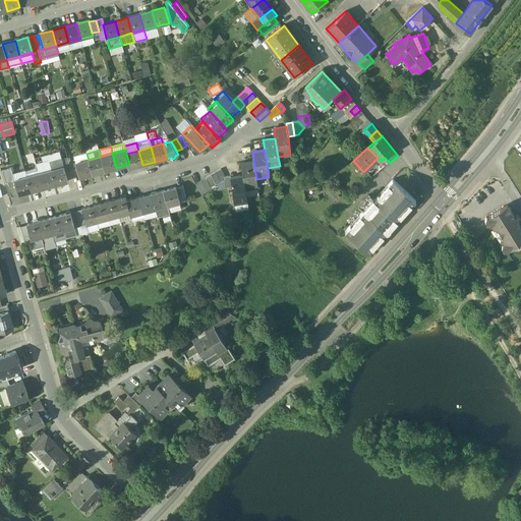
[(138,151),(126,154),(129,164),(130,168),(142,165),(138,151)]
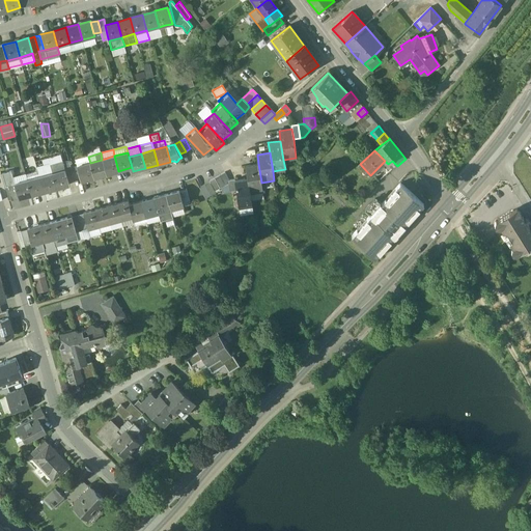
[(114,156),(102,160),(106,174),(118,171),(114,156)]
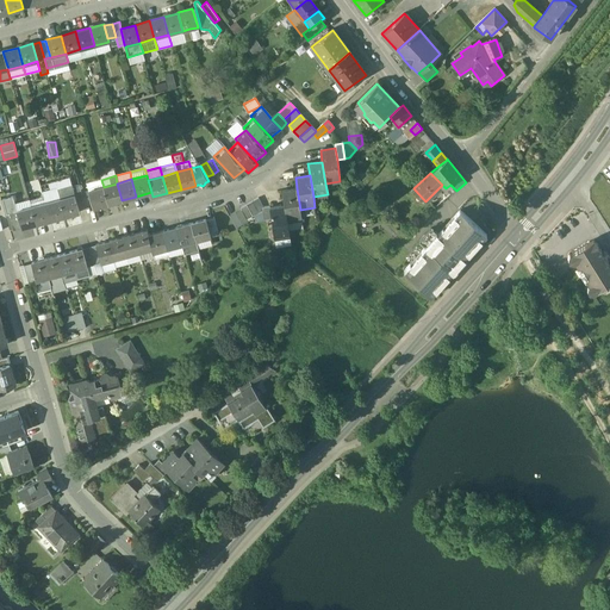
[(104,187),(103,187),(109,204),(122,200),(117,184),(104,187)]
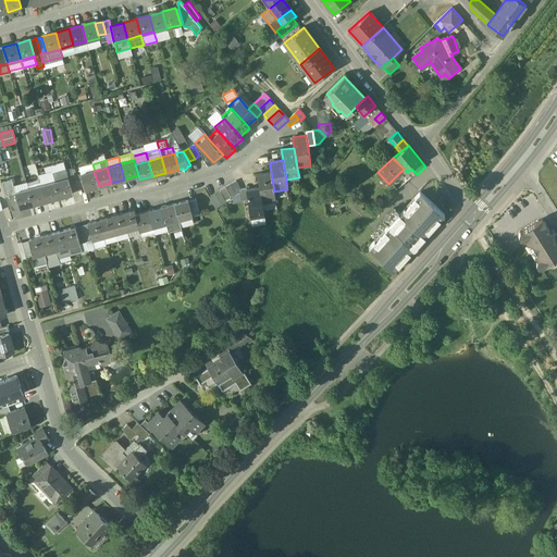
[(65,169),(52,173),(54,182),(69,177),(66,171),(65,169)]
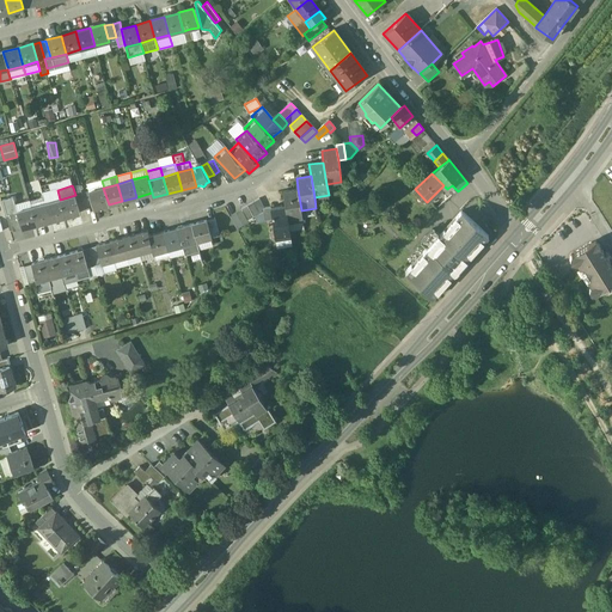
[(103,188),(89,191),(92,204),(93,209),(109,204),(103,188)]
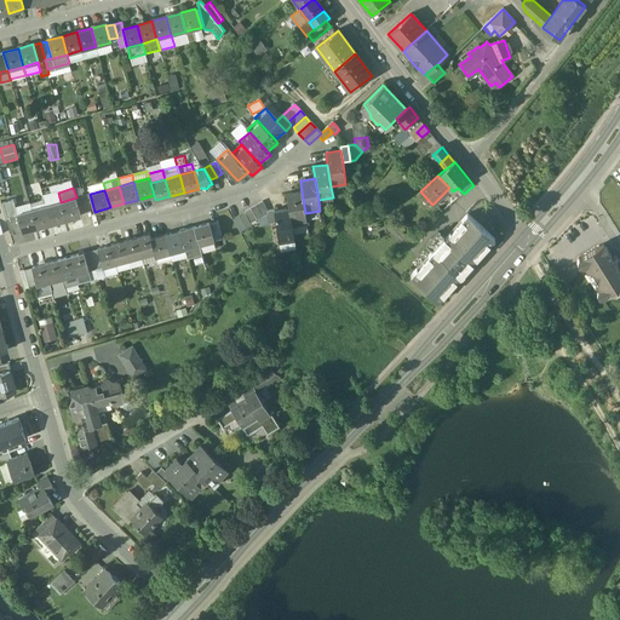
[(302,191),(287,194),(290,208),(292,227),(306,224),(305,213),(302,191)]
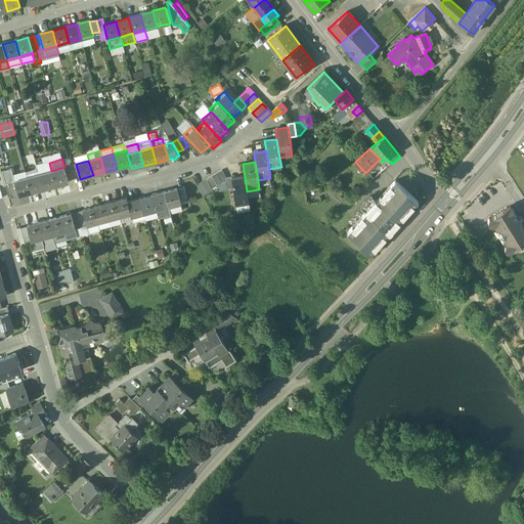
[(49,163),(37,166),(39,174),(51,171),(49,163)]
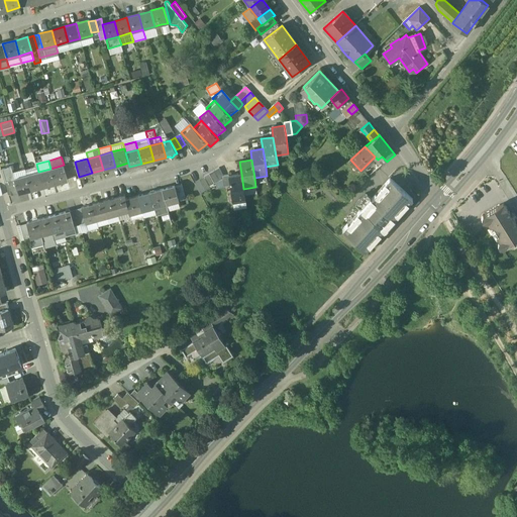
[(75,162),(69,164),(72,174),(78,173),(75,162)]
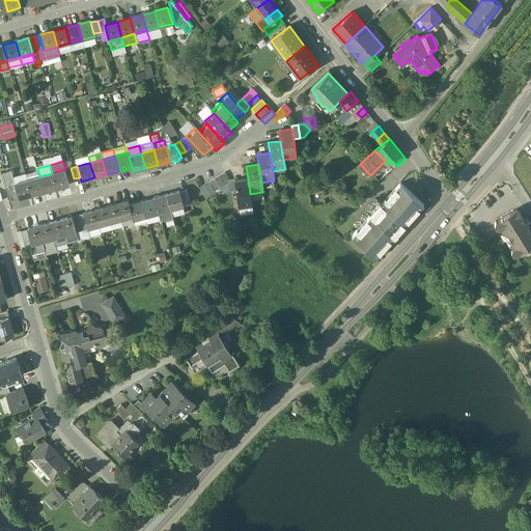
[(71,168),(65,169),(68,180),(74,178),(71,168)]
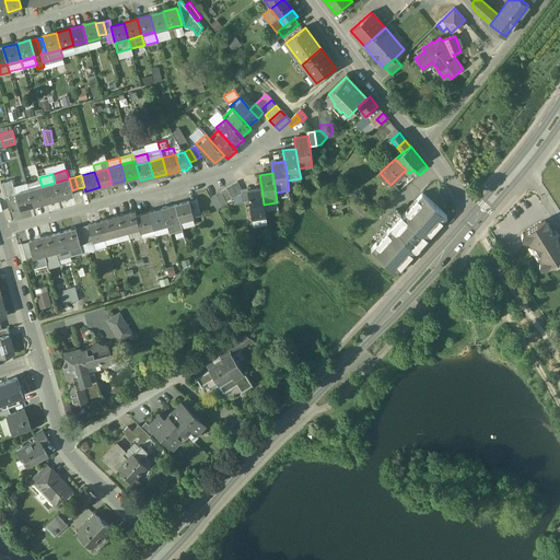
[(69,178),(55,183),(59,198),(73,195),(72,190),(69,178)]
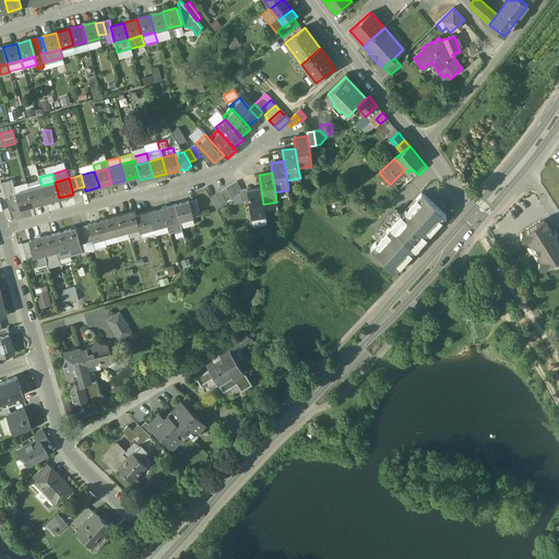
[(12,180),(2,182),(6,197),(9,197),(15,194),(15,193),(12,180)]
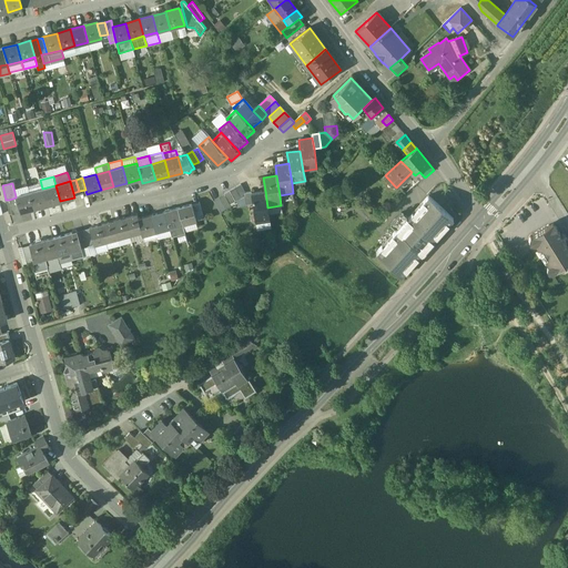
[(42,189),(47,205),(60,201),(56,185),(42,189)]
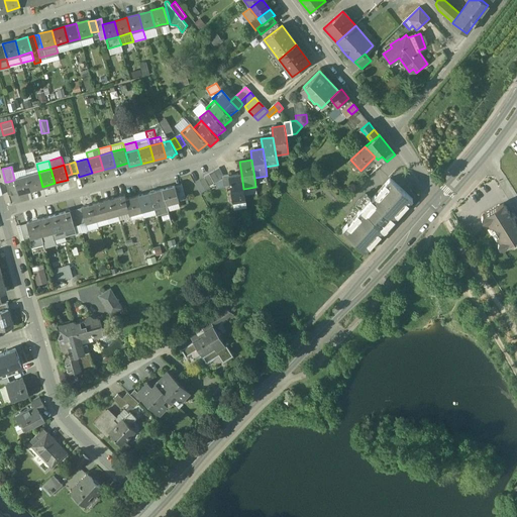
[(224,178),(219,169),(214,171),(219,181),(224,178)]
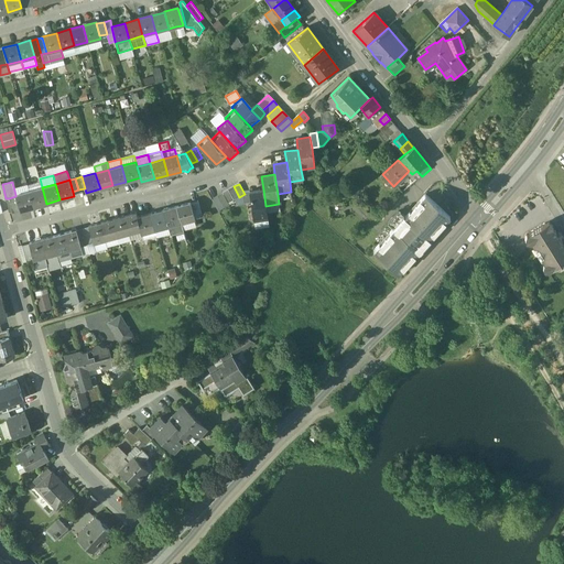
[(239,197),(234,186),(228,190),(234,201),(239,197)]
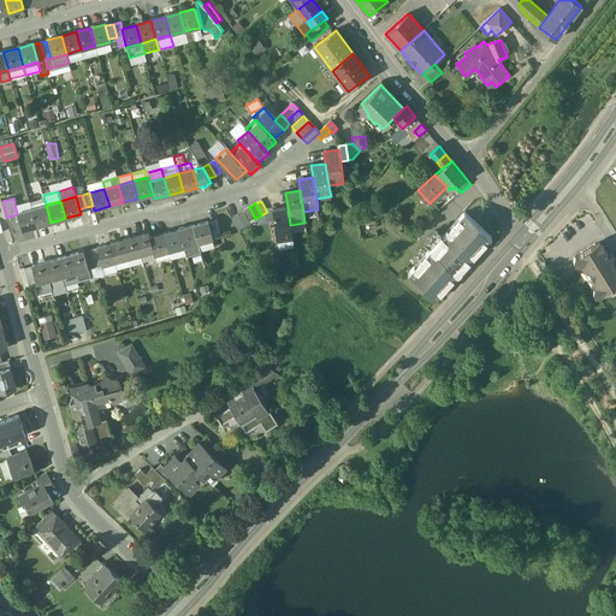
[(46,205),(31,208),(36,226),(51,223),(46,205)]
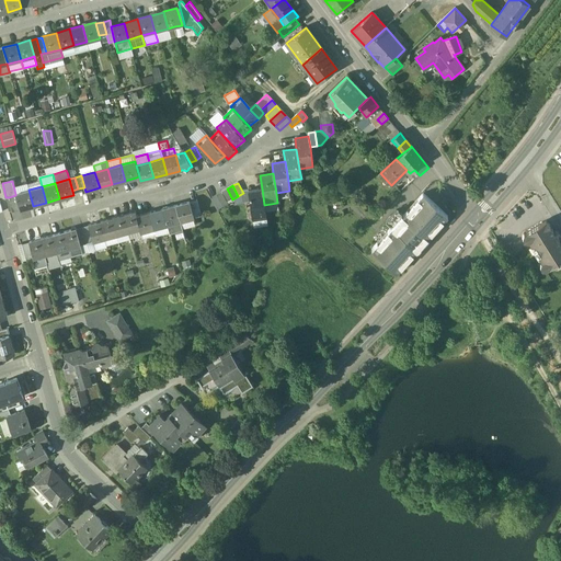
[(227,189),(221,192),(222,193),(228,202),(232,199),(227,189)]
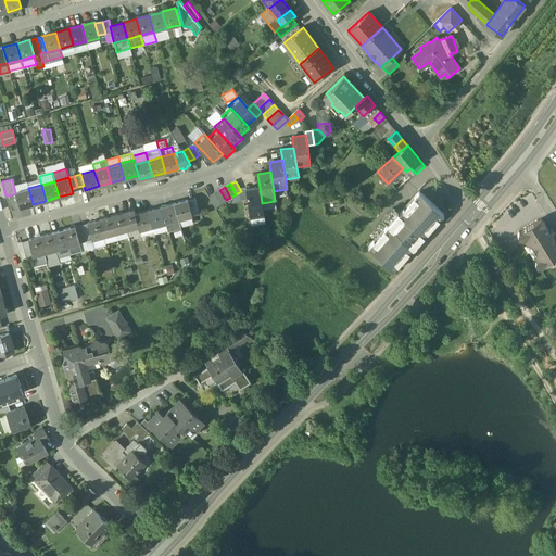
[(260,187),(247,189),(251,219),(264,217),(262,203),(260,187)]
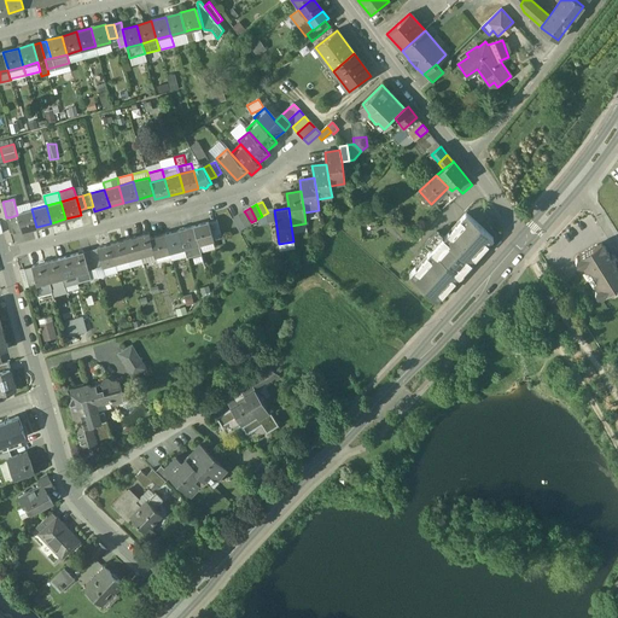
[(17,214),(17,215),(22,231),(36,227),(31,209),(17,214)]
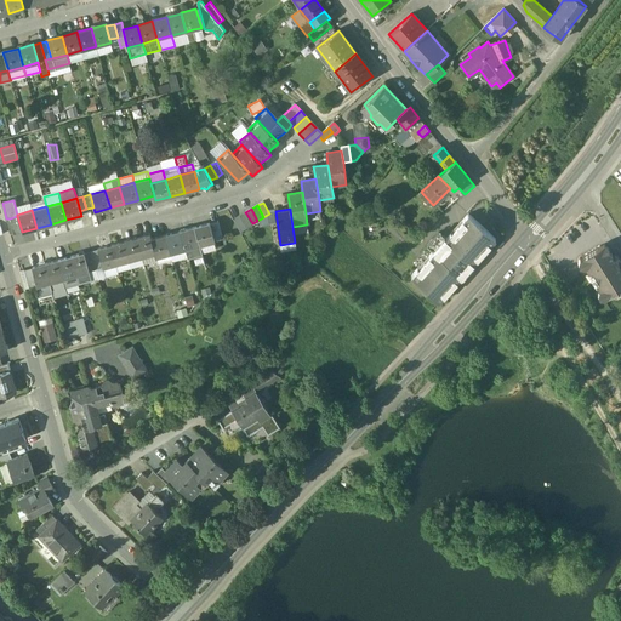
[(246,214),(239,217),(246,229),(252,226),(252,223),(246,214)]
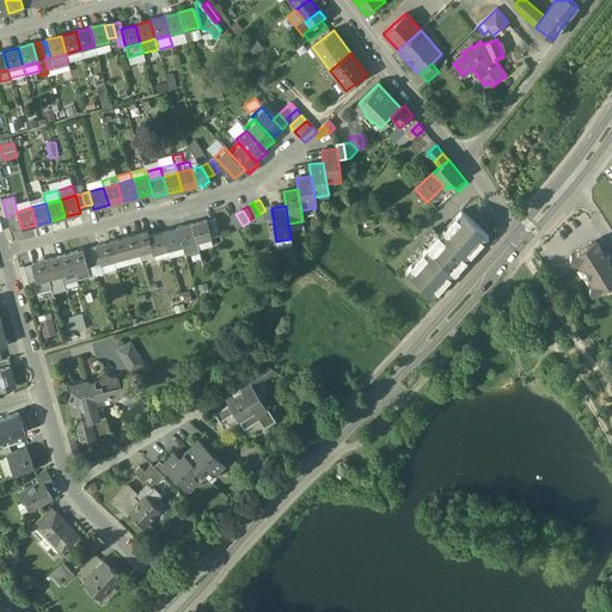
[(461,212),(440,236),(438,234),(426,248),(428,249),(405,274),(433,298),(454,273),(457,275),(463,268),(463,267),(467,262),(466,261),(489,236),(461,212)]
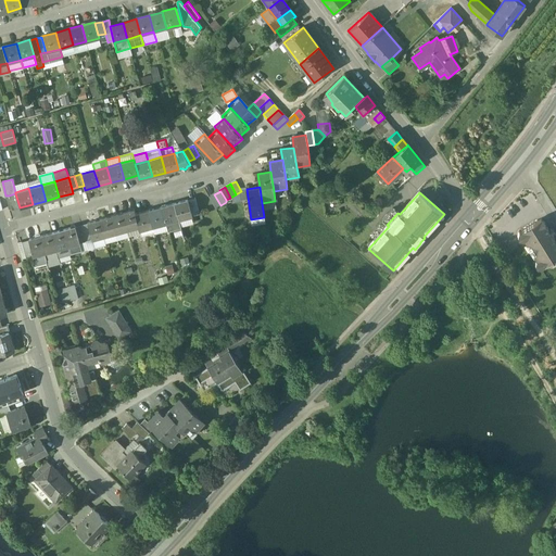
[(15,193),(9,196),(12,210),(20,207),(15,193)]
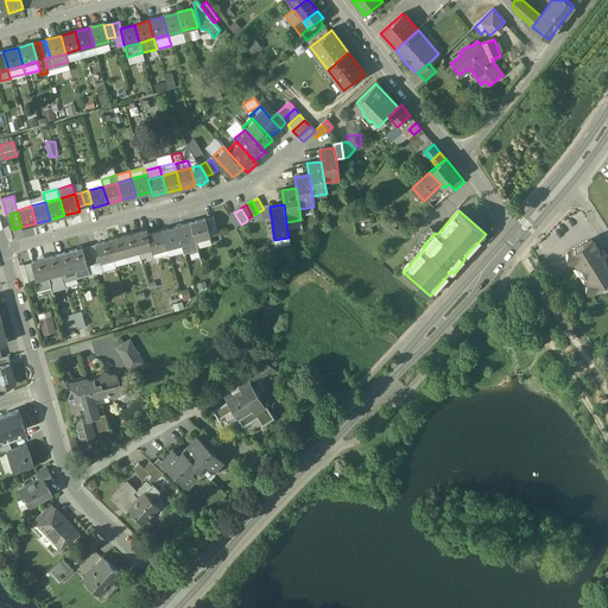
[(234,213),(229,215),(235,227),(241,225),(234,213)]
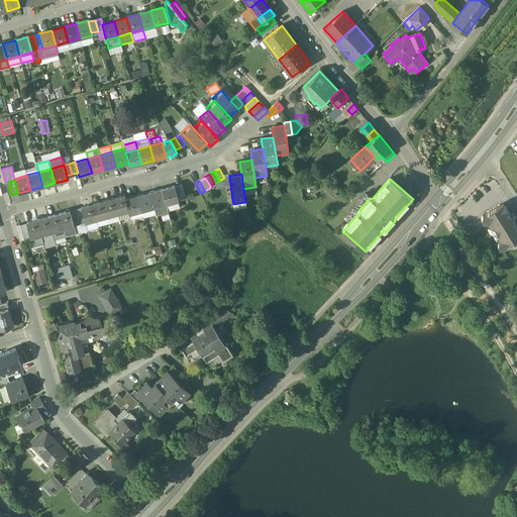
[(182,185),(175,187),(179,200),(185,198),(182,185)]
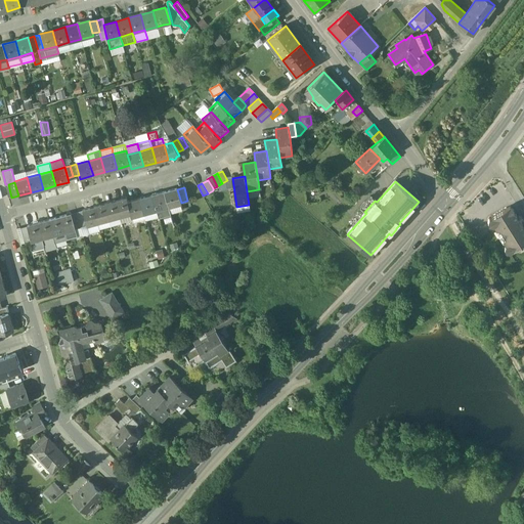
[(177,188),(164,191),(169,207),(181,204),(181,203),(177,189),(177,188)]
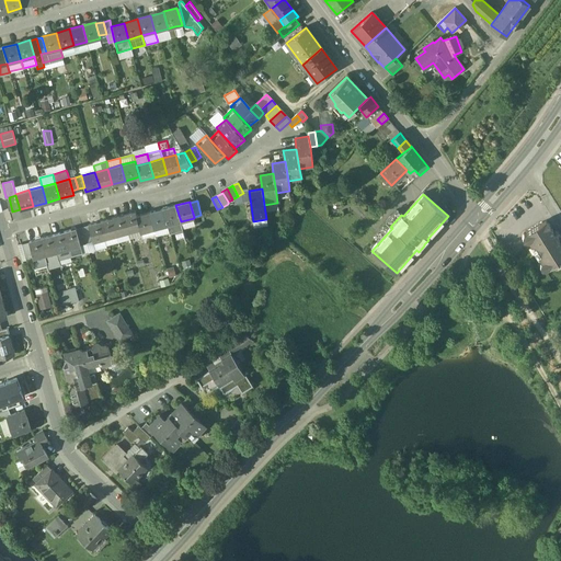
[(175,205),(163,209),(168,226),(181,221),(175,205)]
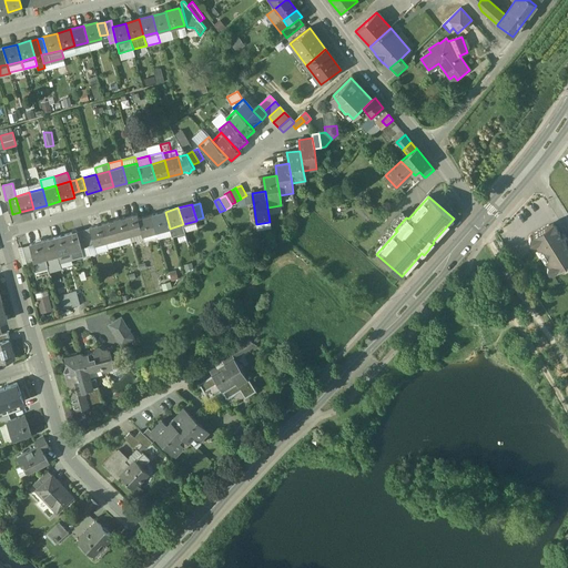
[(165,212),(152,215),(156,232),(170,229),(165,212)]
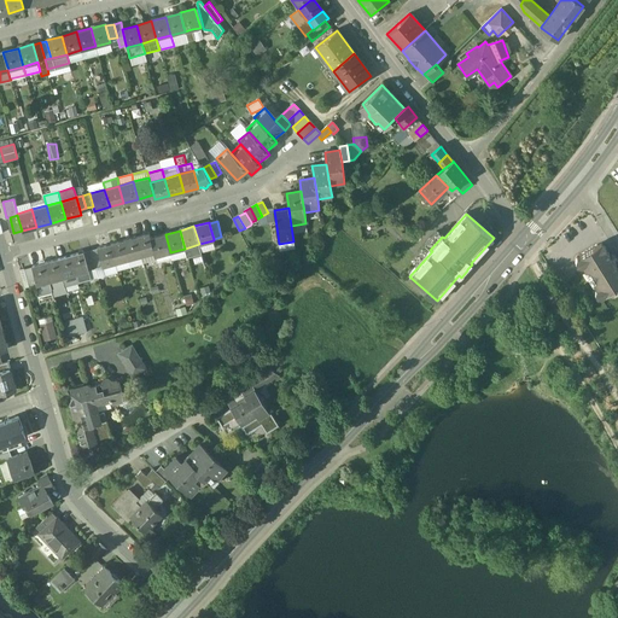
[(150,234),(136,237),(141,255),(155,251),(151,238),(150,234)]
